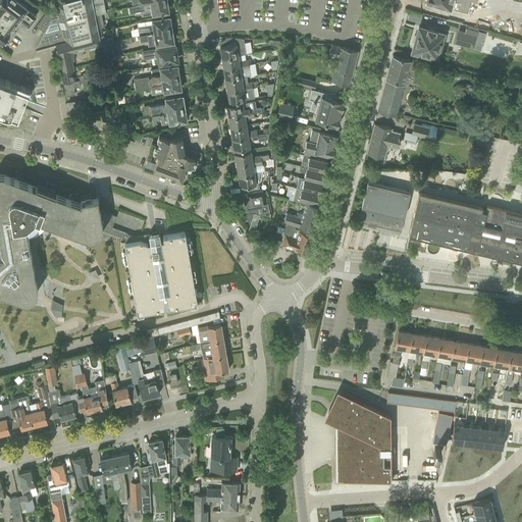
[(36,14),(27,7),(28,7),(17,0),(0,0),(0,40),(2,42),(4,38),(5,39),(8,36),(7,35),(10,31),(9,31),(12,25),(13,27),(16,23),(15,22),(18,18),(22,20),(21,21),(25,24),(27,23),(29,24),(36,14)]
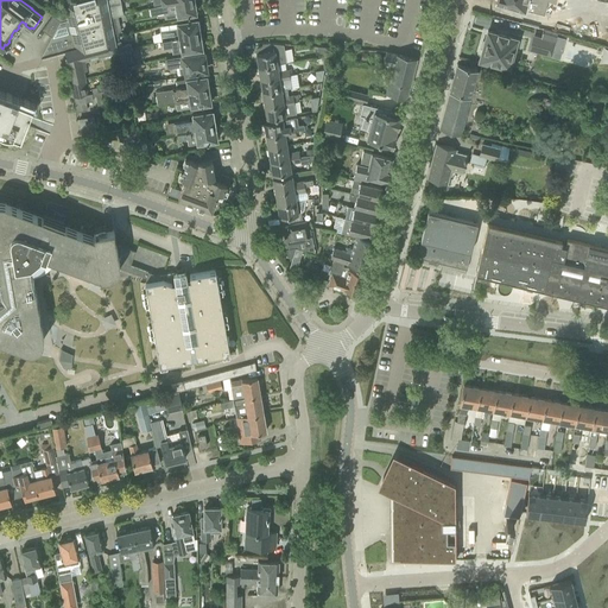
[(62,0),(64,8),(67,19),(61,21),(59,21),(51,37),(46,46),(40,57),(57,52),(63,51),(64,50),(65,51),(67,50),(68,56),(67,56),(67,57),(65,57),(68,64),(69,65),(68,67),(86,62),(86,61),(118,52),(115,42),(114,37),(114,33),(111,17),(107,0),(62,0)]
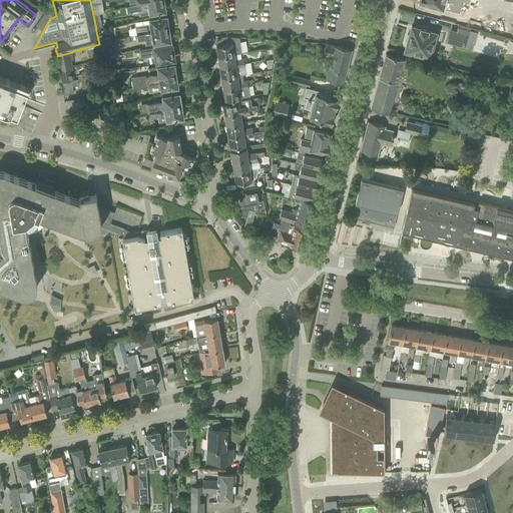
[(101,12),(98,0),(90,0),(93,14),(101,12)]
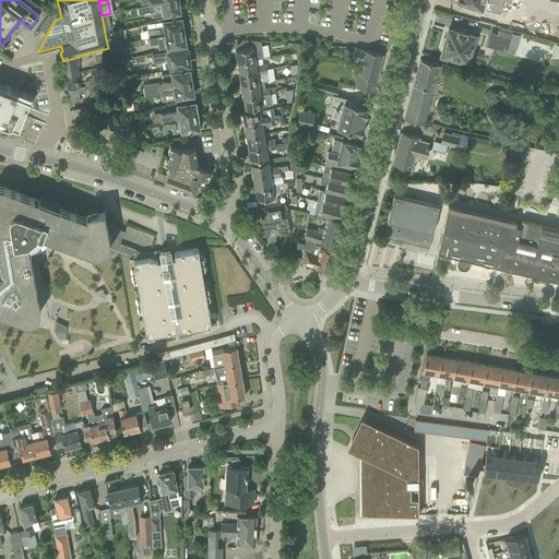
[(178,0),(169,0),(150,3),(150,4),(151,11),(152,16),(163,14),(166,14),(178,12),(179,12),(180,12),(180,11),(181,11),(181,10),(181,9),(181,8),(181,7),(180,7),(180,6),(179,6),(178,0)]
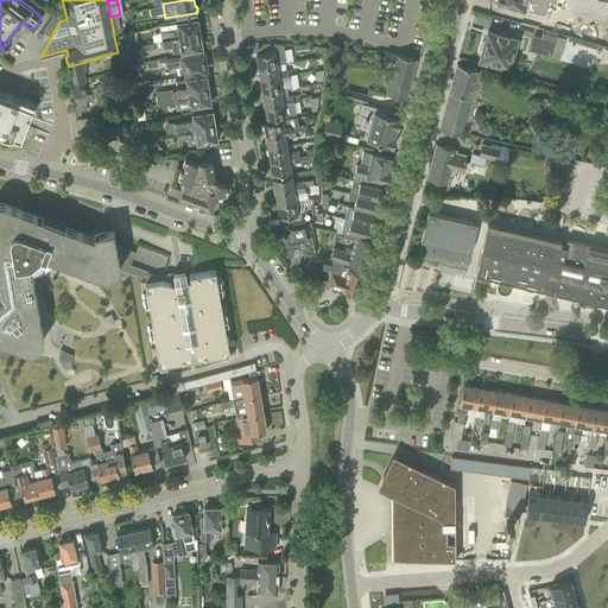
[(495,0),(495,4),(510,8),(511,5),(525,8),(521,23),(539,27),(546,0),(495,0)]
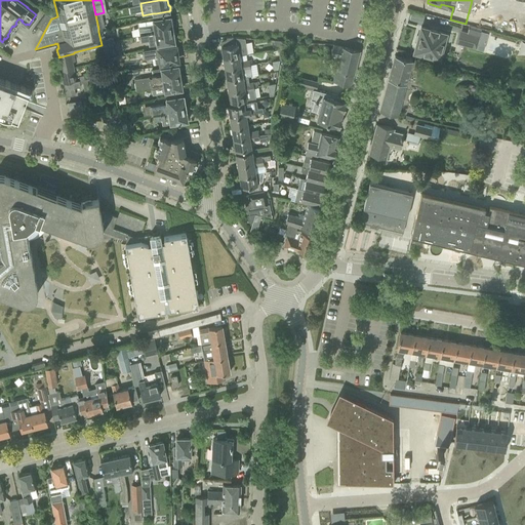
[(57,16),(55,7),(43,11),(45,13),(52,18),(57,16)]
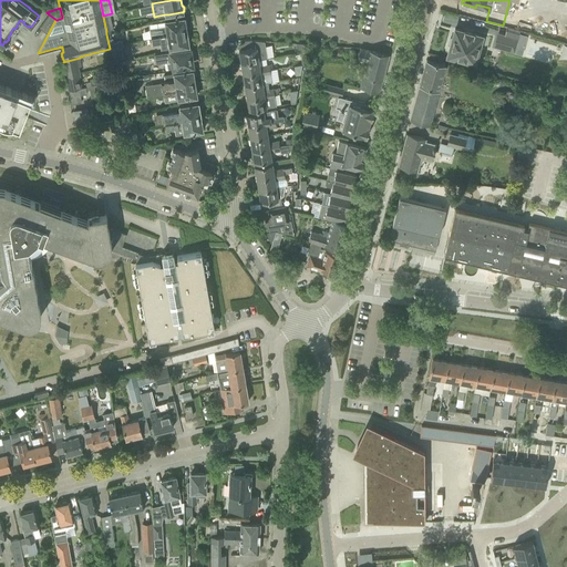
[(112,14),(112,13),(103,16),(106,31),(113,30),(110,14),(112,14)]
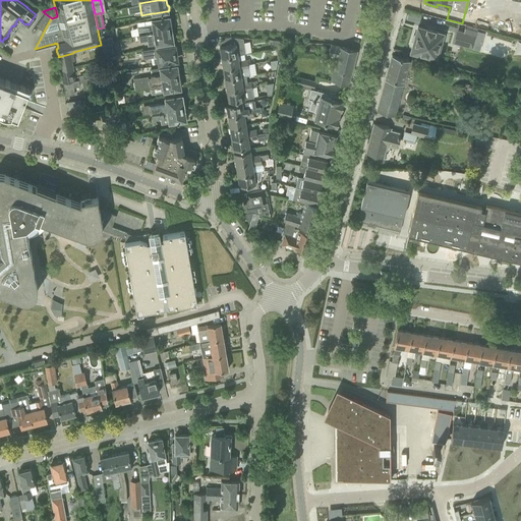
[(51,18),(52,18),(45,13),(36,25),(44,32),(51,18)]
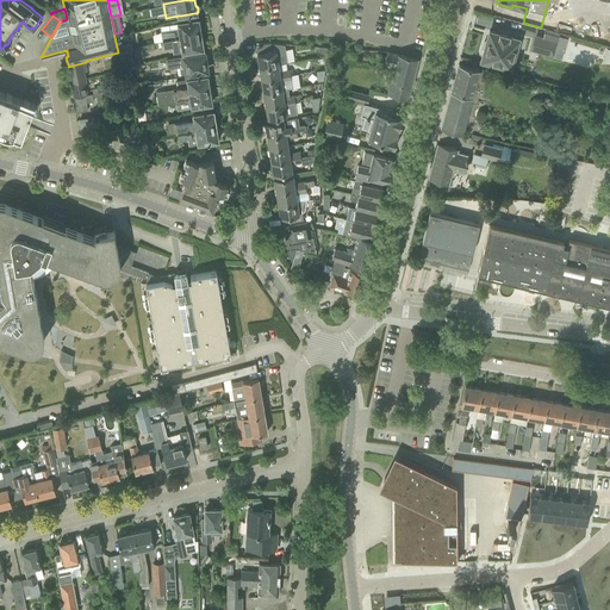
[(179,29),(161,31),(162,39),(200,33),(199,27),(200,27),(199,22),(198,22),(198,19),(186,22),(178,23),(179,29)]
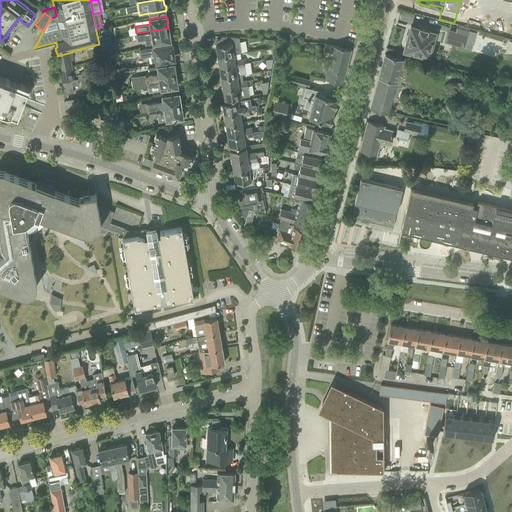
[(435,32),(427,30),(427,28),(419,26),(419,28),(411,25),(404,49),(414,52),(429,56),(435,32)]
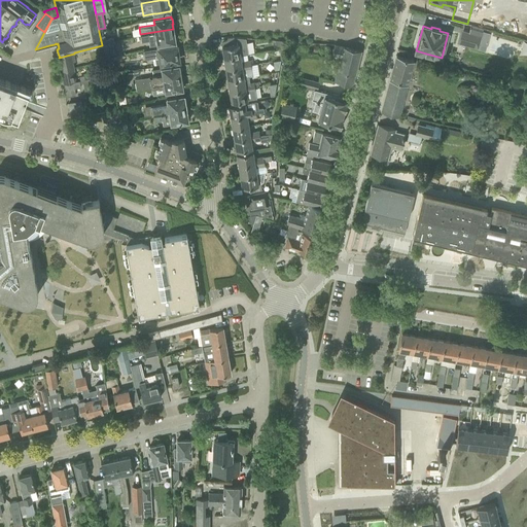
[(478,47),(482,31),(469,27),(468,31),(462,29),(458,42),(478,47)]
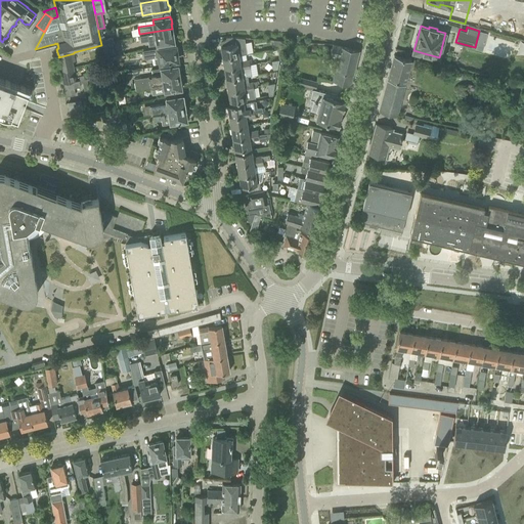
[(172,29),(139,34),(140,42),(156,39),(157,44),(164,43),(174,42),(173,40),(174,40),(174,35),(173,35),(172,29)]
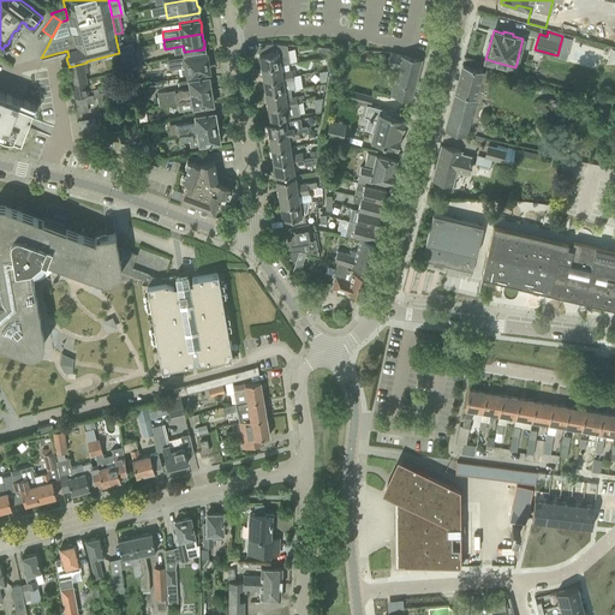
[(121,41),(117,42),(119,53),(133,49),(132,43),(123,46),(121,41)]
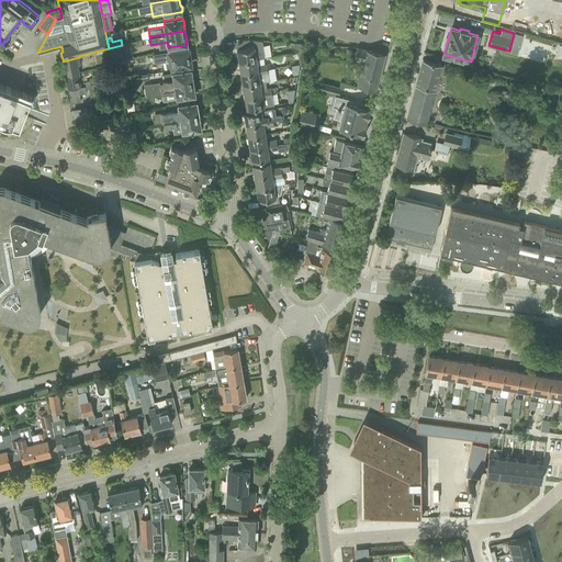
[(265,57),(262,41),(248,40),(242,40),(243,44),(236,46),(237,49),(236,49),(238,62),(256,58),(265,57)]
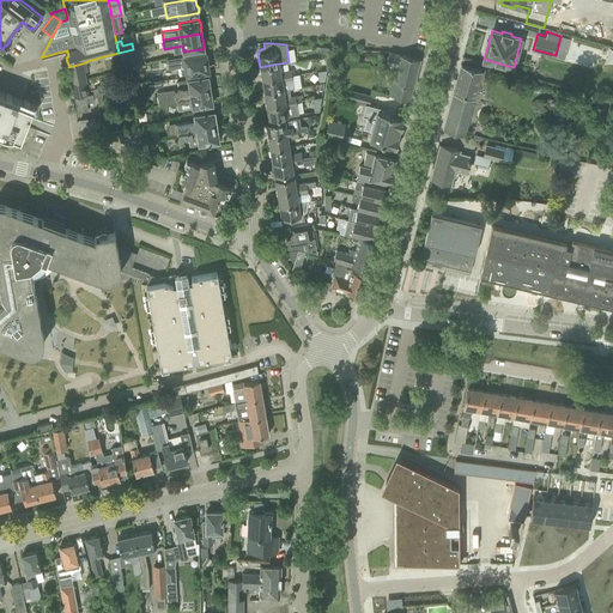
[(410,101),(420,59),(389,52),(387,64),(396,66),(389,95),(410,101)]
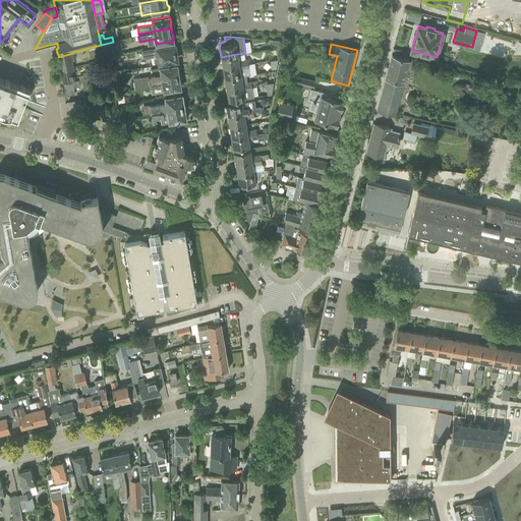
[(158,47),(141,50),(142,58),(152,57),(153,63),(160,62),(166,61),(176,60),(175,57),(176,56),(176,53),(175,53),(174,46),(164,48),(158,49),(158,47)]
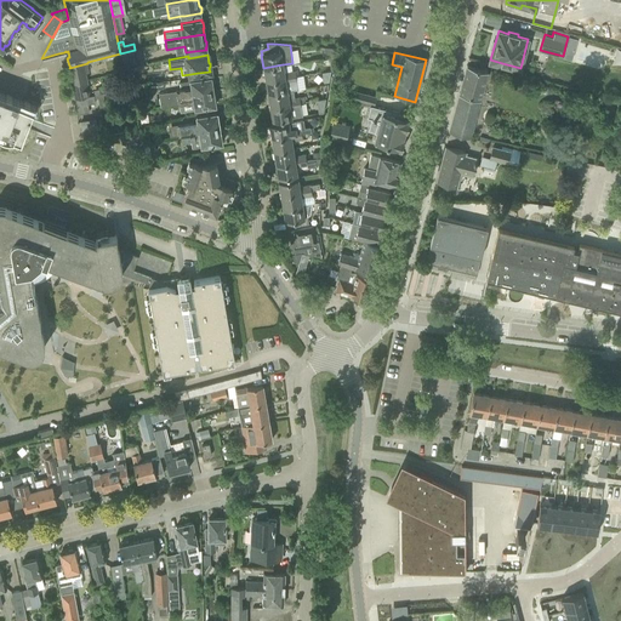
[(89,72),(87,63),(69,68),(72,83),(87,79),(86,72),(89,72)]
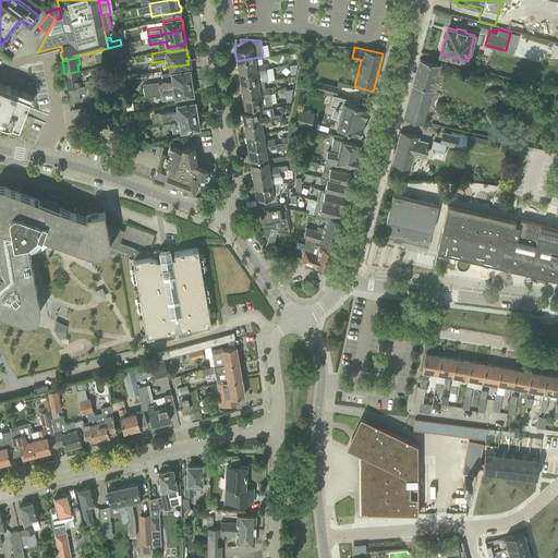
[(255,65),(254,58),(237,61),(239,73),(266,69),(265,63),(255,65)]
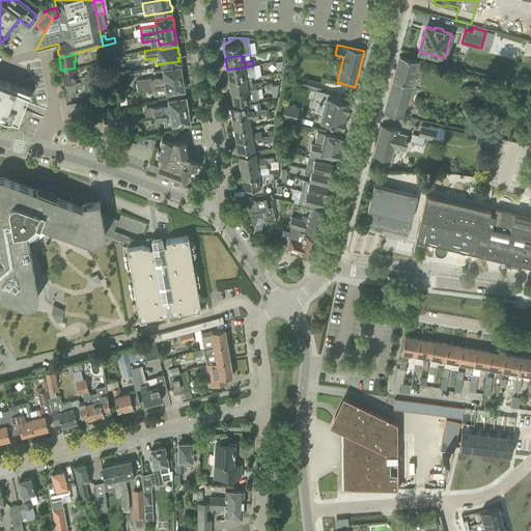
[(418,61),(409,58),(399,56),(392,80),(393,80),(384,112),(401,117),(415,70),(421,72),(424,61),(419,60),(419,62),(417,61),(418,61)]
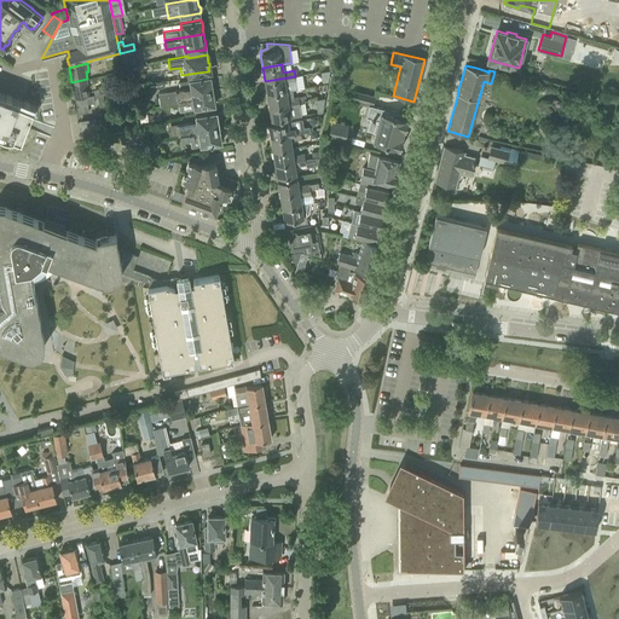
[(175,90),(158,93),(160,106),(178,103),(177,97),(212,91),(212,85),(213,84),(213,80),(210,79),(210,76),(198,79),(179,81),(180,88),(175,90)]
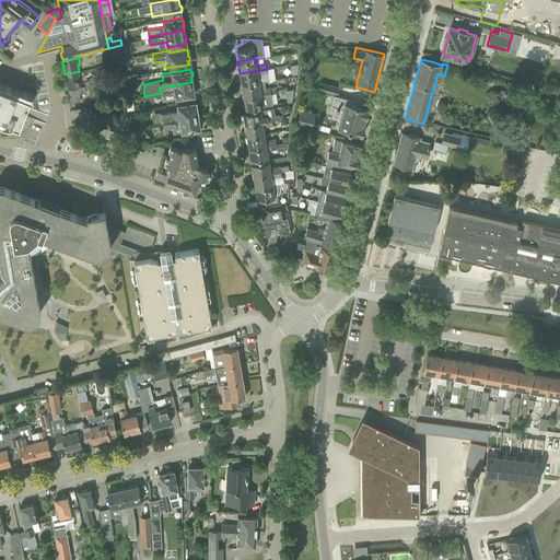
[(269,80),(268,73),(267,69),(240,73),(242,85),(259,82),(269,80)]
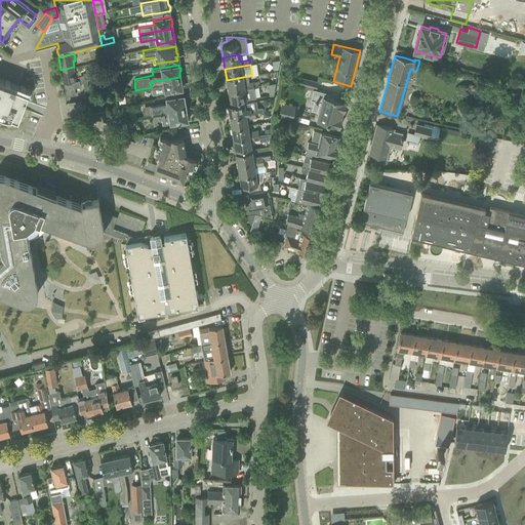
[(74,68),(74,67),(61,70),(62,71),(61,71),(63,83),(64,83),(75,81),(73,68),(74,68)]
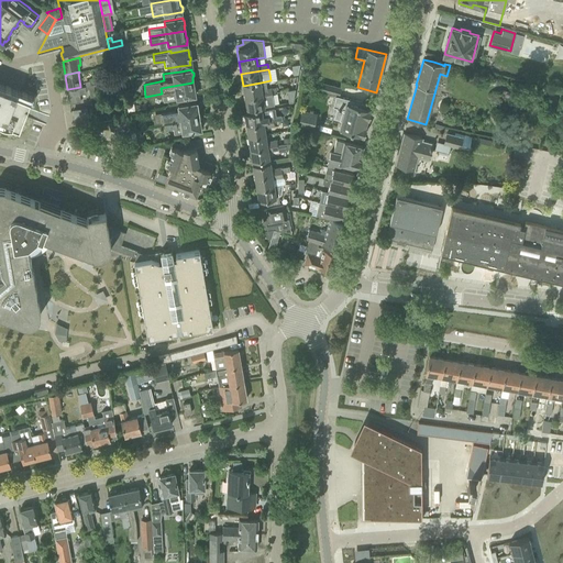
[(32,95),(0,83),(0,123),(2,125),(6,127),(9,127),(12,127),(12,125),(19,129),(32,95)]
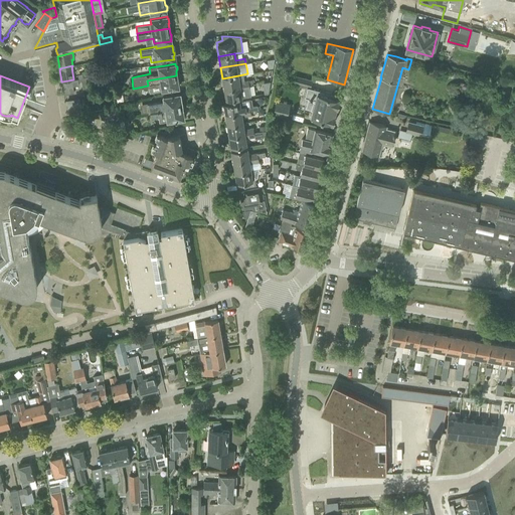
[(176,75),(147,80),(148,86),(148,87),(161,84),(162,90),(169,89),(178,88),(178,87),(180,84),(179,81),(177,80),(176,75)]
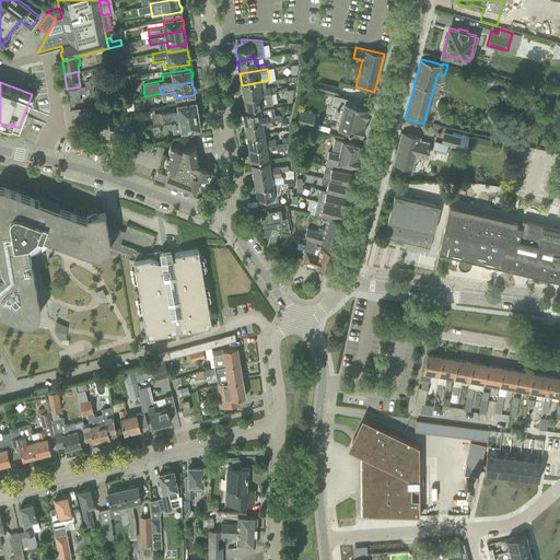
[(260,89),(259,82),(242,85),(244,96),(271,92),(270,88),(260,89)]
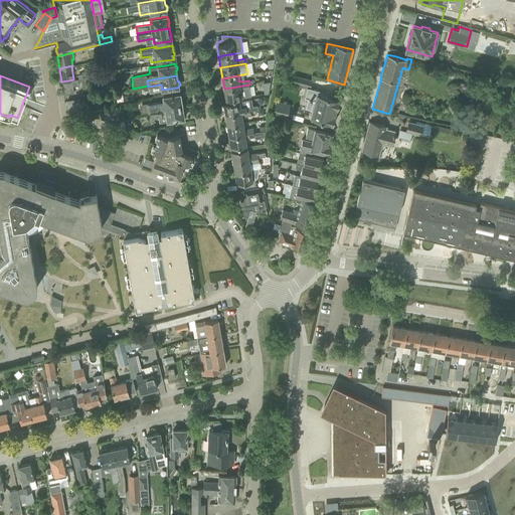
[(313,79),(296,75),(294,82),(308,87),(311,88),(313,79)]
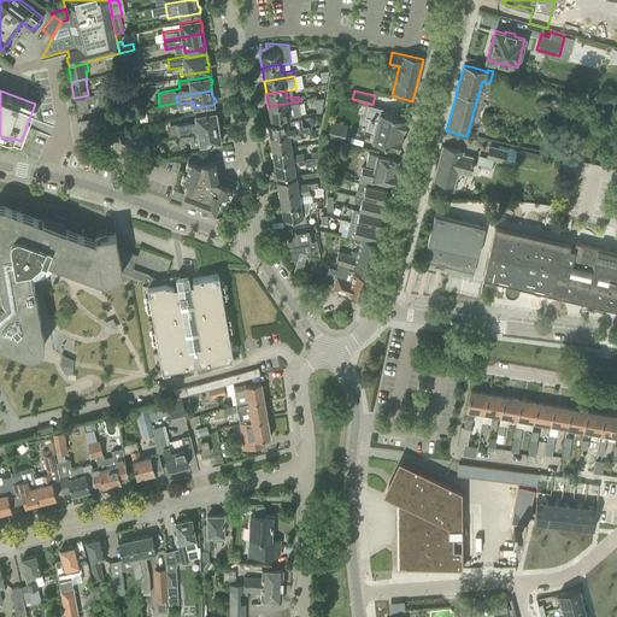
[(109,105),(106,92),(94,94),(94,98),(98,97),(99,106),(109,105)]
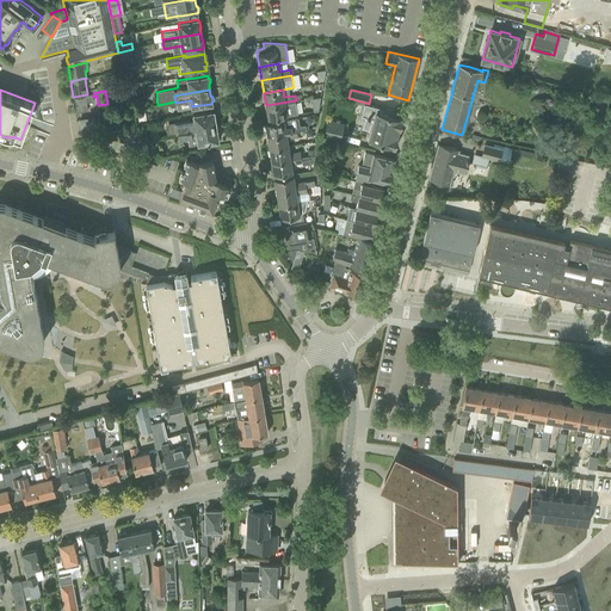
[(92,93),(87,94),(74,97),(75,104),(74,104),(76,111),(87,110),(86,102),(93,100),(92,93)]
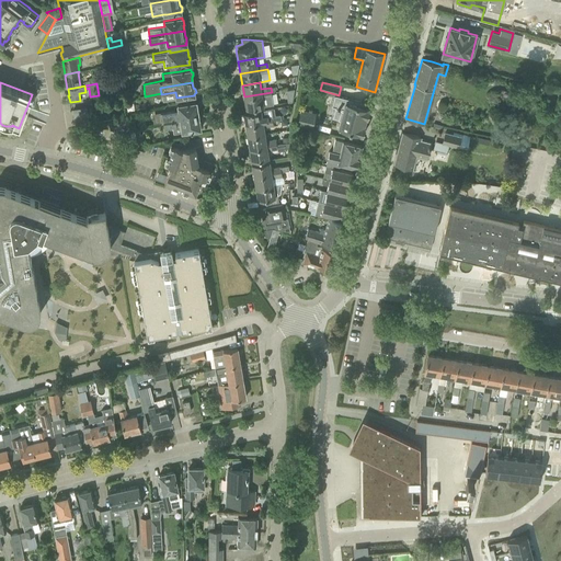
[(273,104),(272,98),(272,92),(244,96),(245,109),(273,104)]
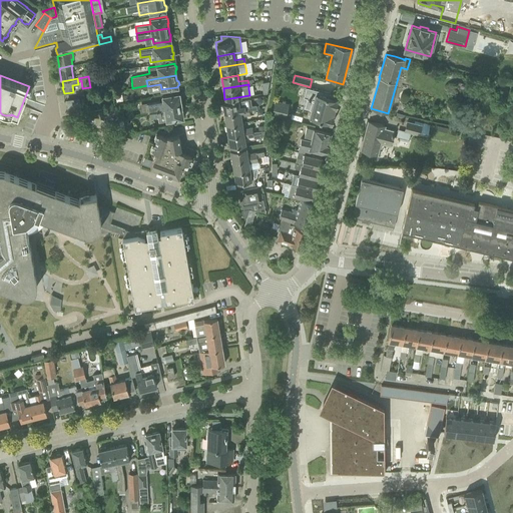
[(336,107),(339,99),(331,97),(332,93),(310,87),(307,86),(304,97),(307,97),(305,107),(311,110),(309,116),(332,123),(334,115),(332,114),(334,107),(336,107)]
